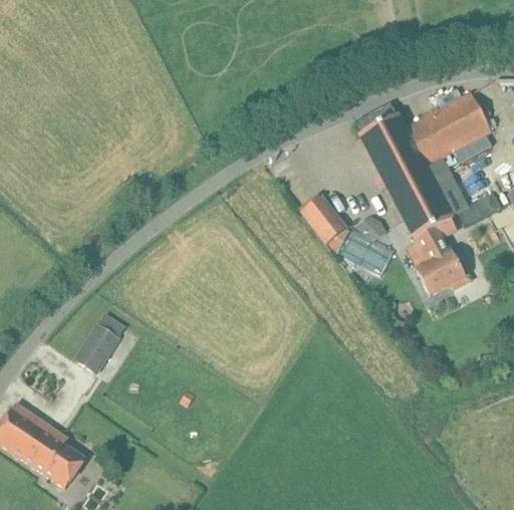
[(414,239),(416,238),(451,219),(452,219),(424,166),(490,131),(470,93),(404,129),(397,114),(358,135),(414,239)]
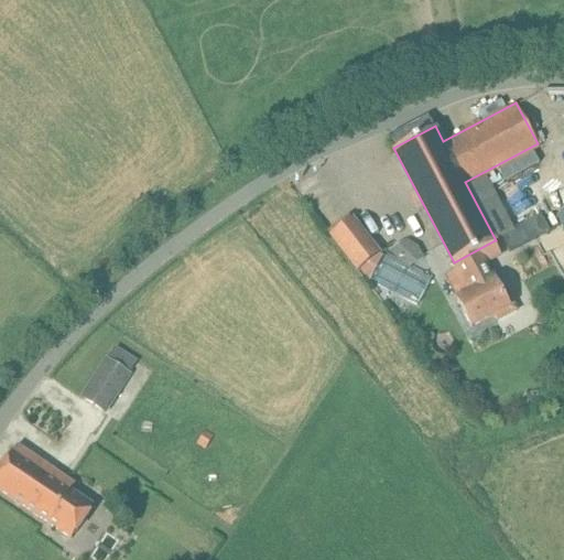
[(351,216),(331,233),(358,268),(359,266),(369,278),(382,252),(379,251),(351,216)]
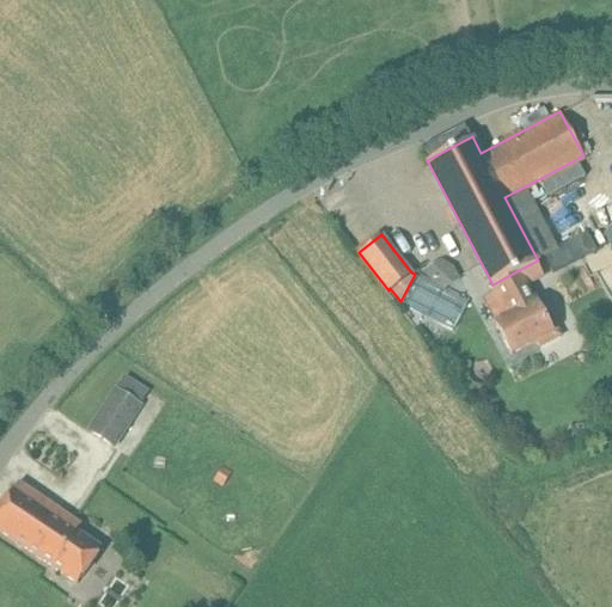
[(537,261),(495,283),(512,314),(496,323),(512,351),(536,338),(539,347),(562,335),(552,314),(545,318),(526,282),(543,273),(537,261)]
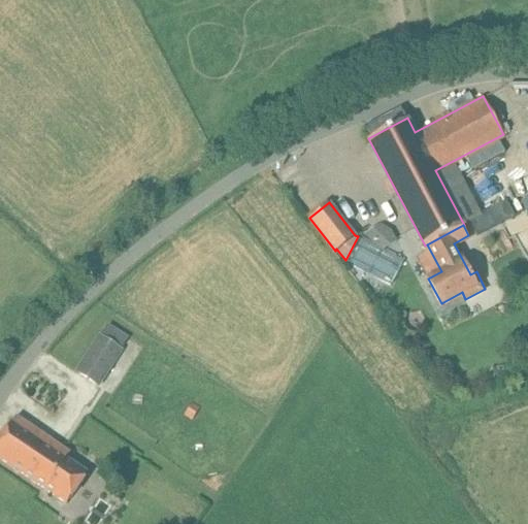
[(100,383),(129,338),(107,324),(78,368),(100,383)]
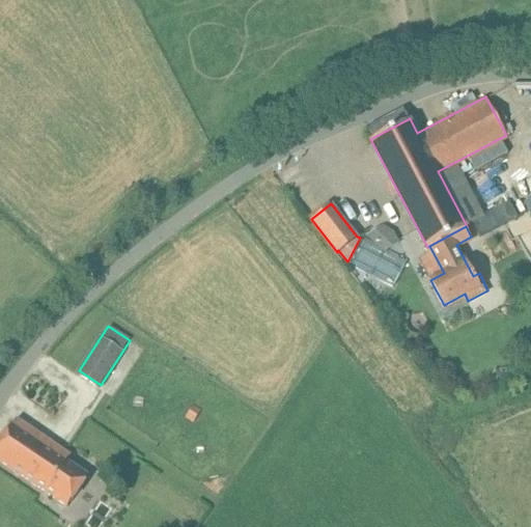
[(193,401),(185,414),(192,419),(201,407),(193,401)]
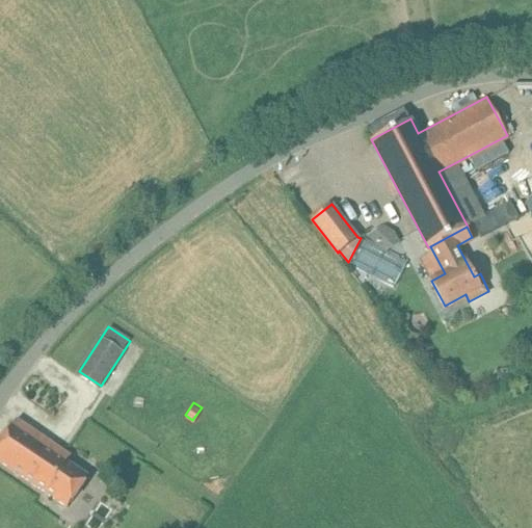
[(69,454),(32,429),(16,418),(0,440),(0,458),(69,505),(87,478),(63,462),(69,454)]
